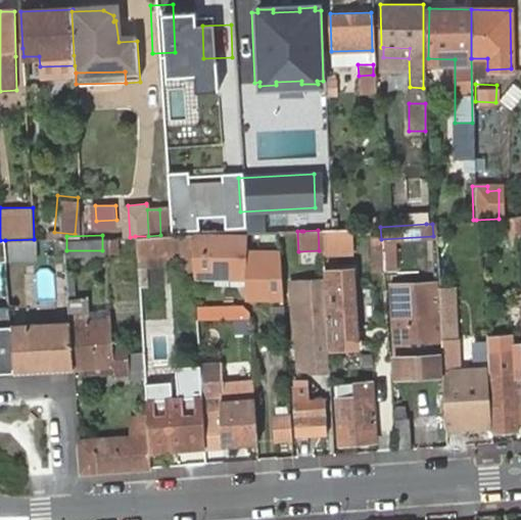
[(239,236),(191,238),(193,274),(194,280),(222,278),(230,287),(230,301),(248,300),(245,253),(240,253),(239,236)]
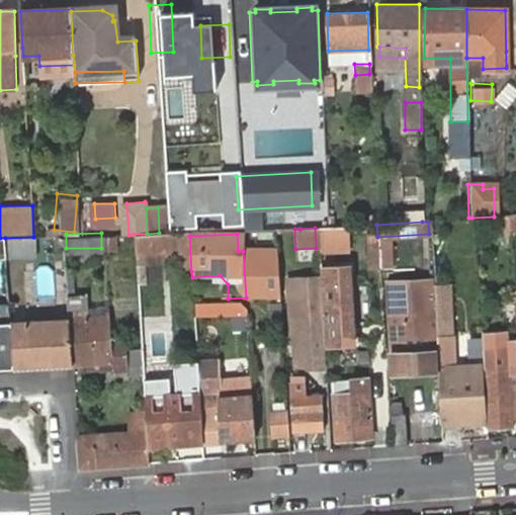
[(189,236),(134,238),(136,267),(146,267),(147,260),(177,259),(177,265),(178,271),(191,271),(189,236)]
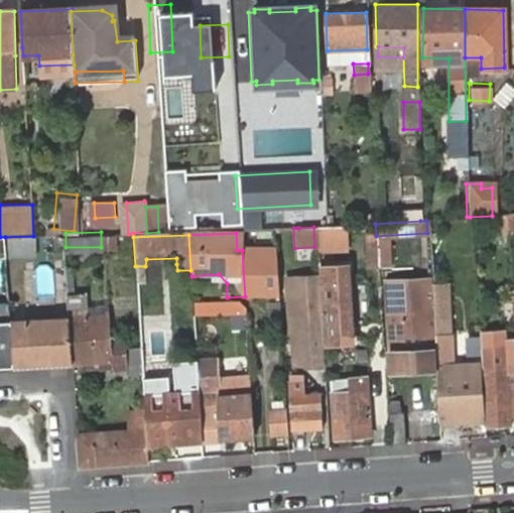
[(272,248),(242,250),(245,296),(277,294),(273,249),(272,248)]
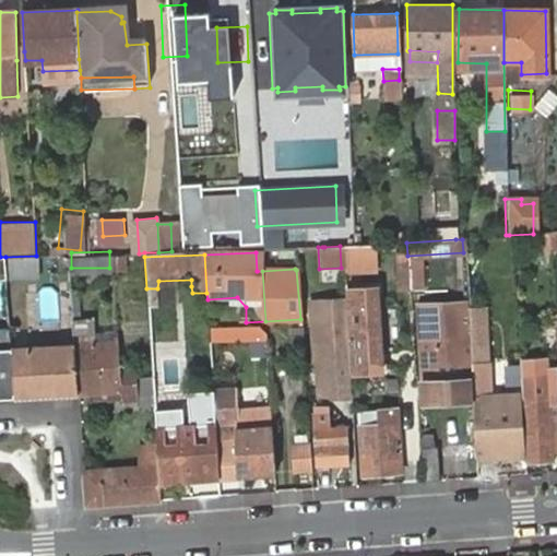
[(158,281),(157,288),(191,286),(191,280),(158,281)]
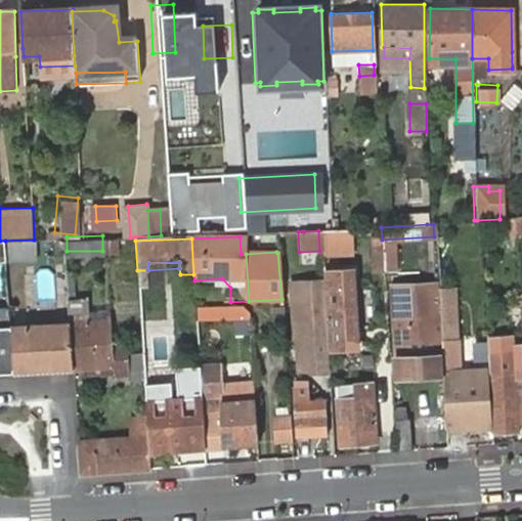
[(321,276),(328,354),(357,352),(350,273),(321,275),(321,276)]
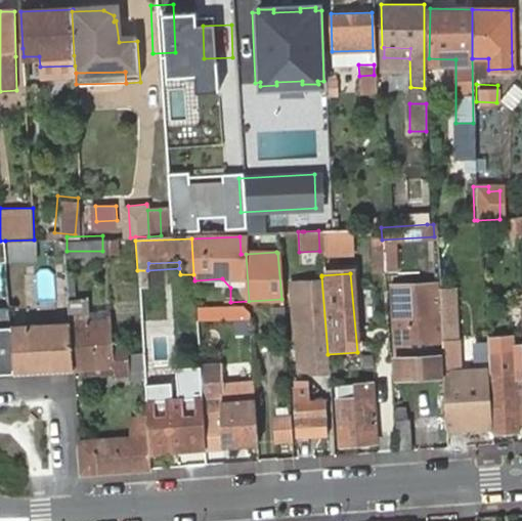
[(321,276),(290,279),(293,320),(296,320),(321,318),(324,318),(321,276)]
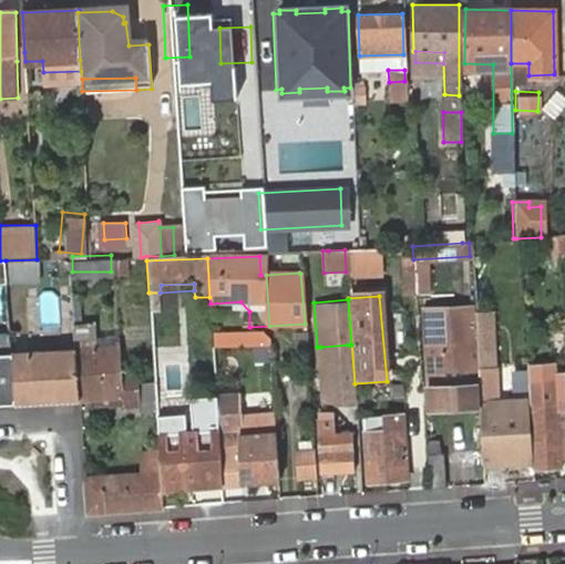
[(149,307),(151,339),(163,339),(161,306),(149,307)]
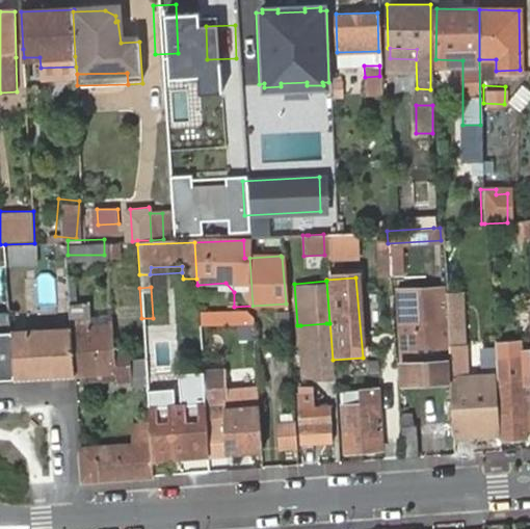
[(445,306),(444,289),(396,292),(402,384),(450,381),(449,360),(448,349),(448,346),(447,339),(445,306)]
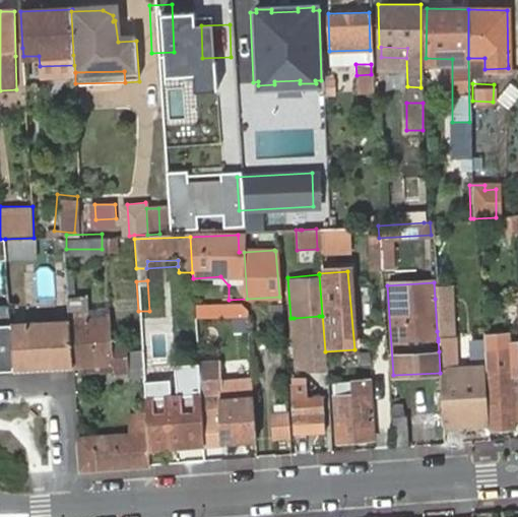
[(319,316),(294,318),(296,345),(305,345),(307,371),(324,369),(319,316)]
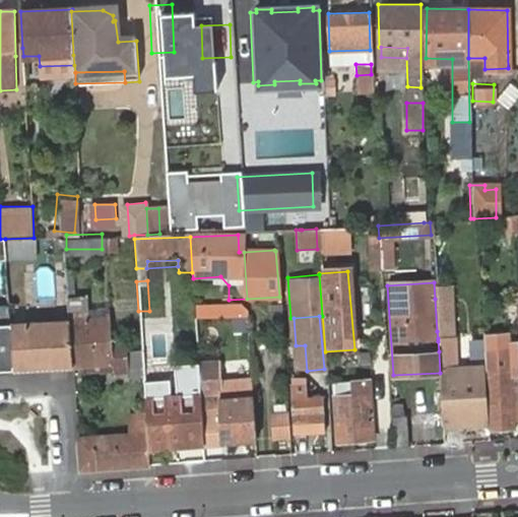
[(71,321),(74,366),(101,364),(114,363),(112,319),(71,321)]
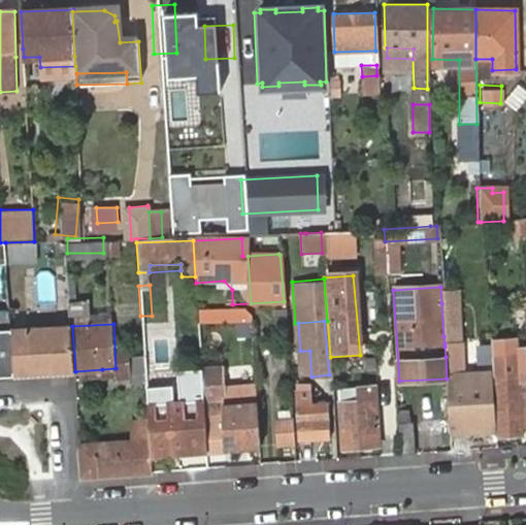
[(11,329),(14,375),(75,371),(72,326),(11,329)]
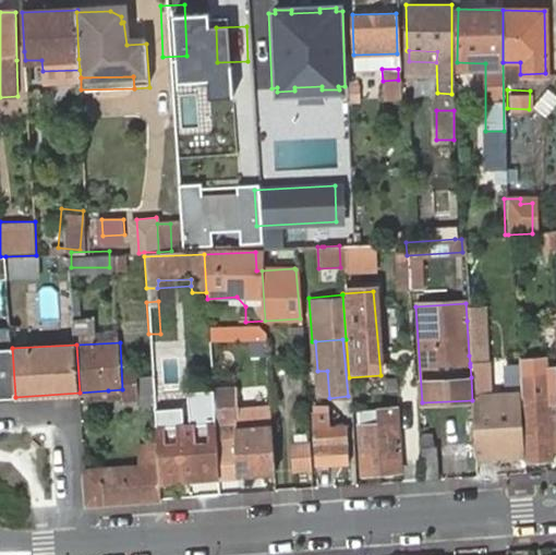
[(0,398),(15,397),(12,348),(0,348),(0,398)]
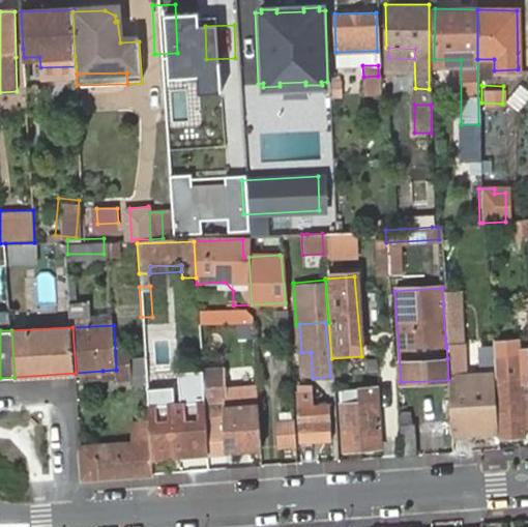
[(448,380),(452,435),(496,431),(494,406),(491,407),(488,375),(463,377),(460,347),(446,348),(447,358),(448,380)]
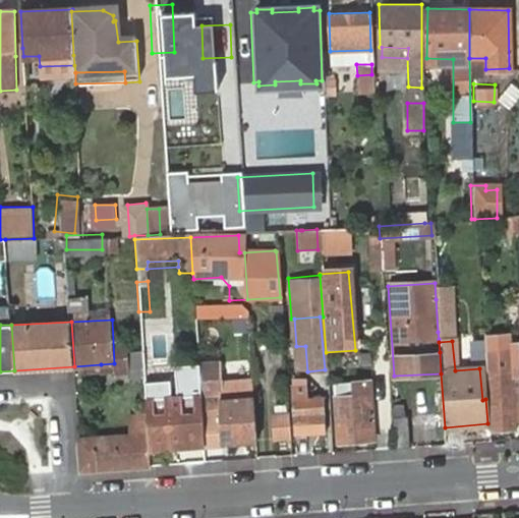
[(483,344),(486,372),(488,372),(494,429),(514,426),(511,371),(505,371),(502,342),(483,344)]
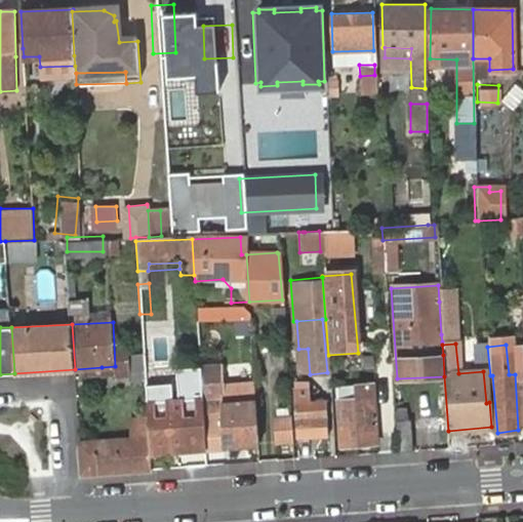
[(145,372),(144,354),(128,355),(128,359),(115,360),(115,366),(115,372),(116,376),(129,375),(130,380),(146,379),(145,372)]
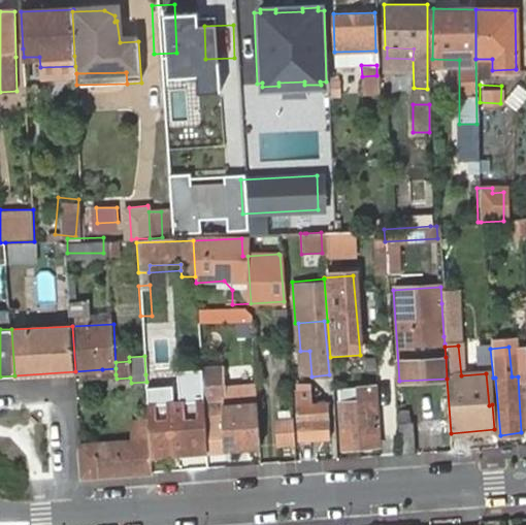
[(201,367),(201,370),(206,451),(261,447),(257,385),(223,387),(222,367),(201,367)]
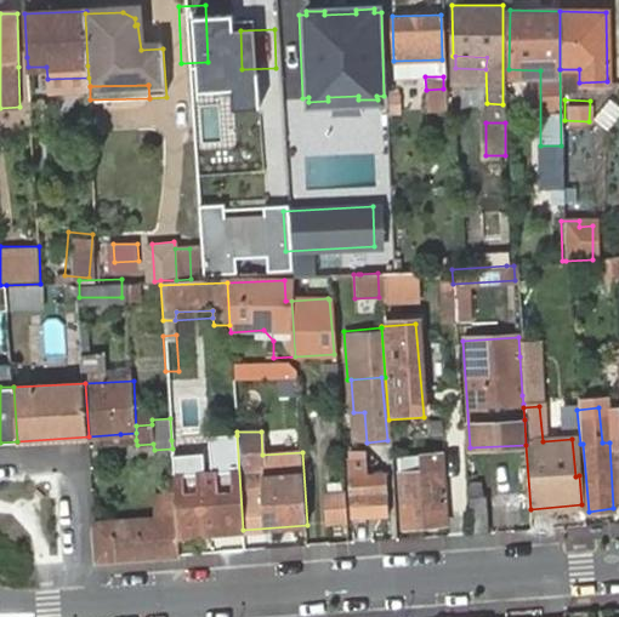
[(174,474),(175,489),(179,536),(243,530),(237,435),(206,436),(208,452),(209,470),(174,474)]
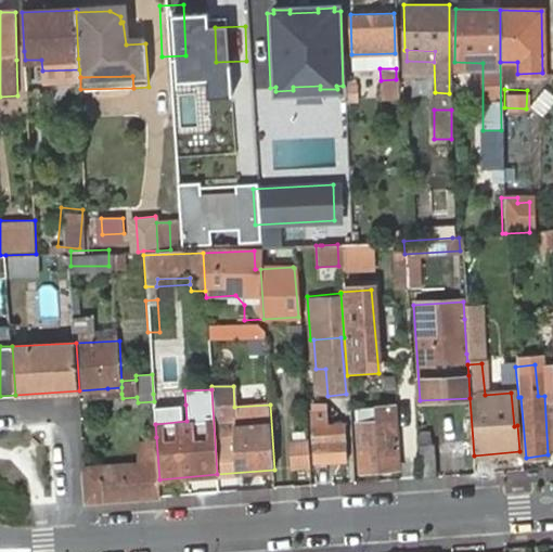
[(187,421),(185,405),(154,408),(155,411),(155,424),(187,421)]
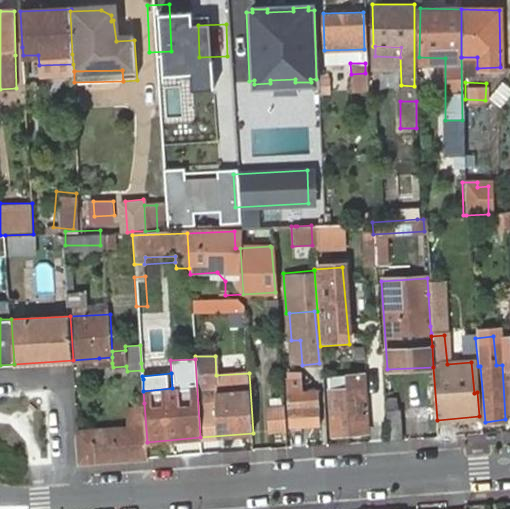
[(363,374),(345,375),(347,387),(329,389),(332,435),(368,431),(363,374)]
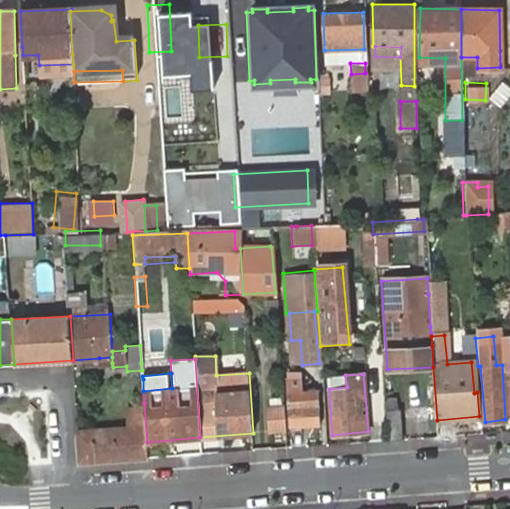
[(347,387),(345,375),(328,377),(329,389),(347,387)]
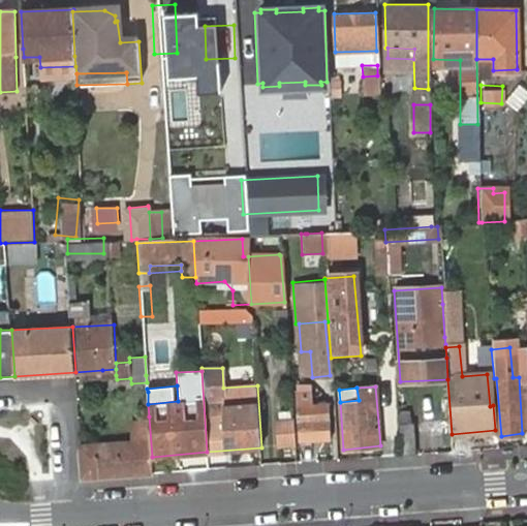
[(312,405),(311,390),(296,391),(297,406),(312,405)]
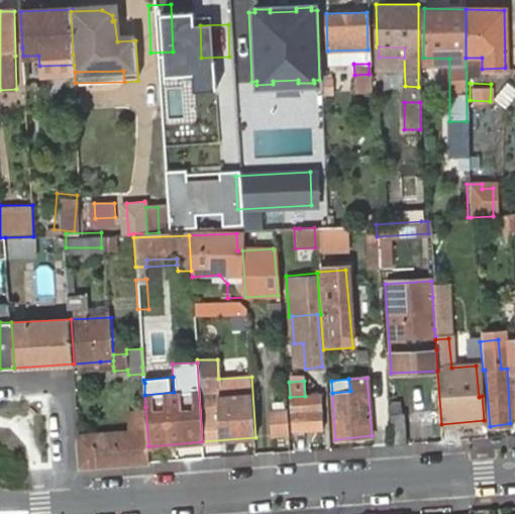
[(305,396),(290,397),(291,429),(323,426),(321,396),(305,396)]
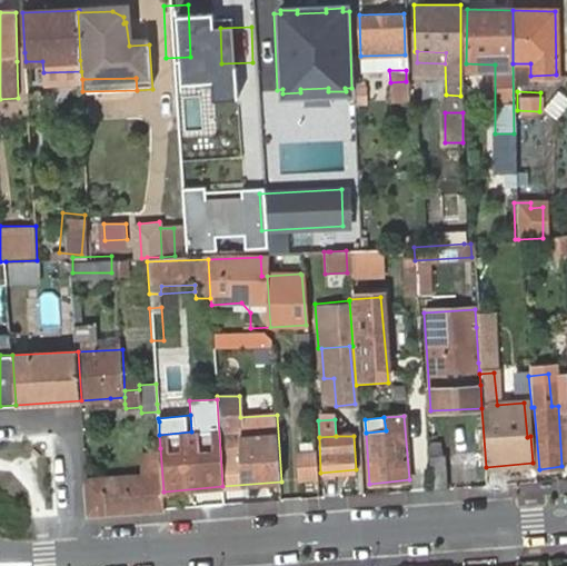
[(131,477),(87,480),(89,515),(165,509),(163,492),(160,448),(150,449),(151,459),(130,462),(131,477)]
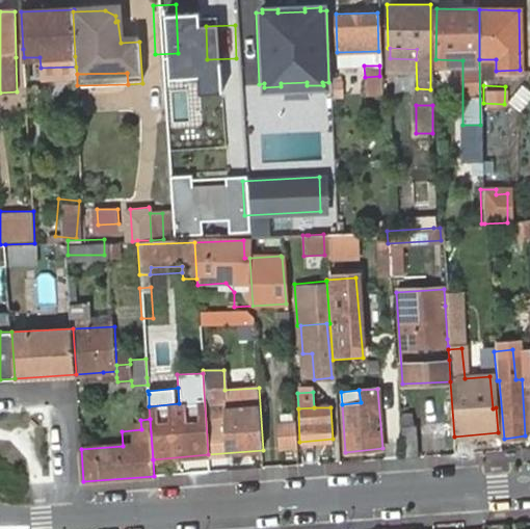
[(297,448),(295,421),(276,421),(279,449),(297,448)]
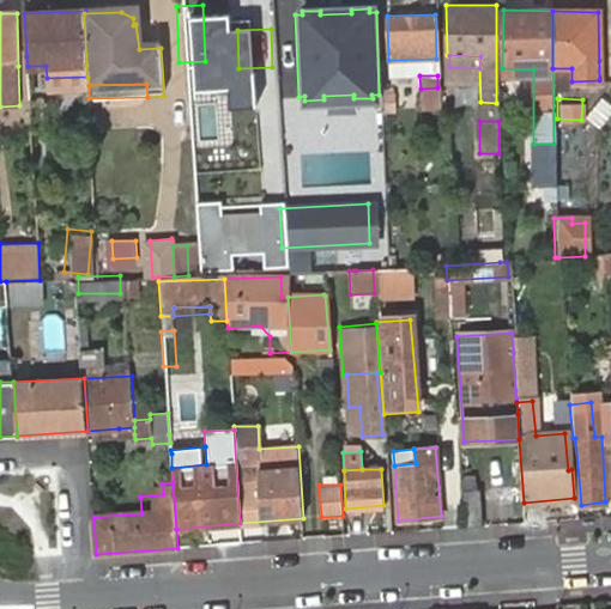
[(463,488),(466,527),(483,525),(481,488),(463,488)]
